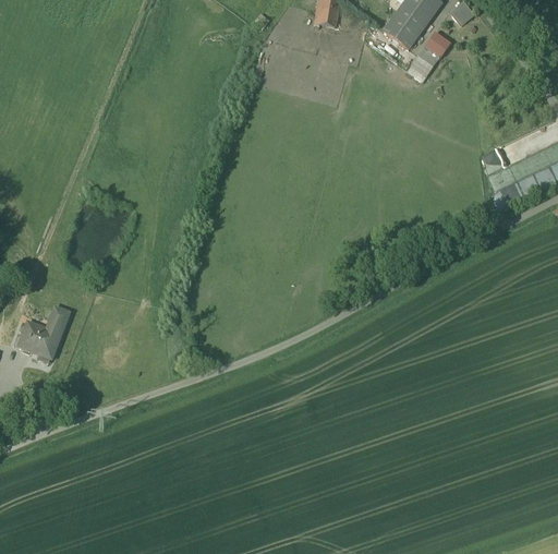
[(340,2),(326,0),(318,0),(312,24),(336,27),(340,2)]
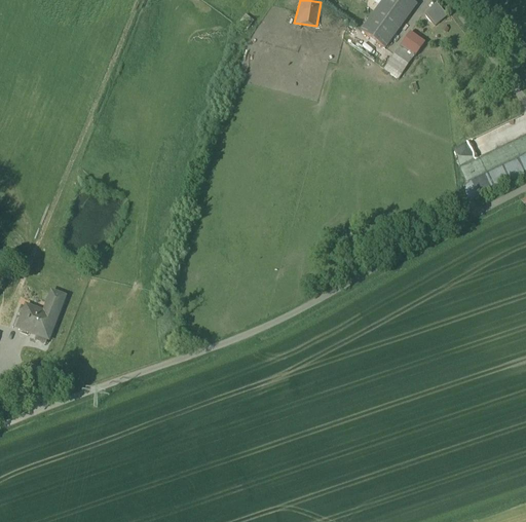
[(380,67),(402,73),(418,54),(397,40),(425,6),(415,0),(377,0),(359,29),(389,50),(380,67)]
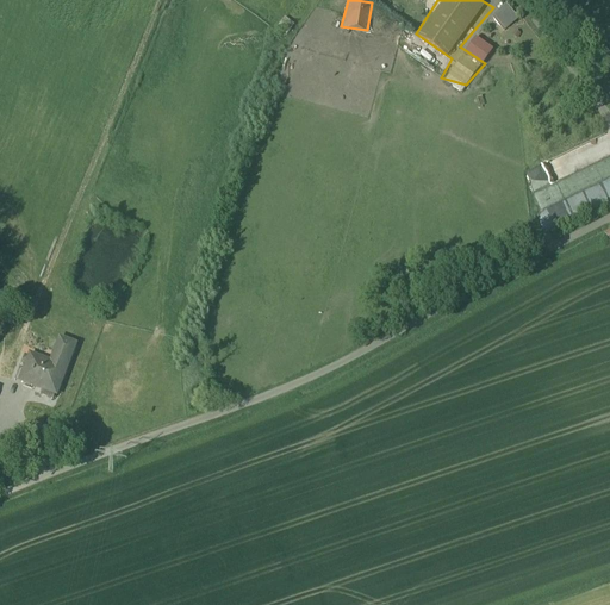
[(493,13),(506,27),(521,16),(506,1),(493,13)]
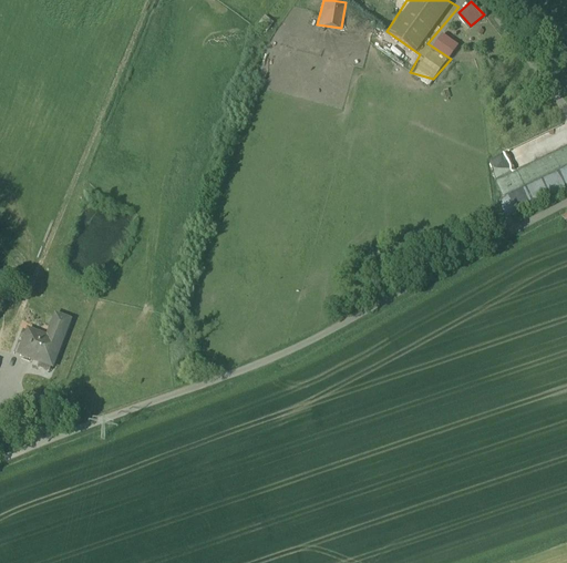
[(550,152),(495,176),(503,193),(514,188),(521,204),(528,201),(521,184),(557,169),(550,152)]
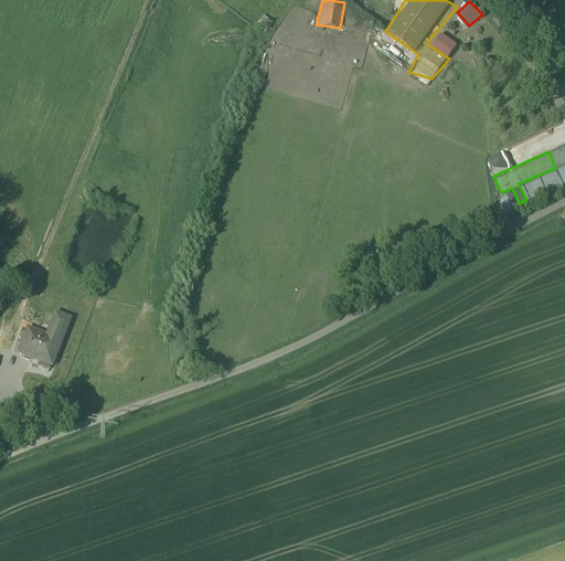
[(72,315),(54,308),(46,330),(27,323),(17,351),(53,364),(72,315)]
